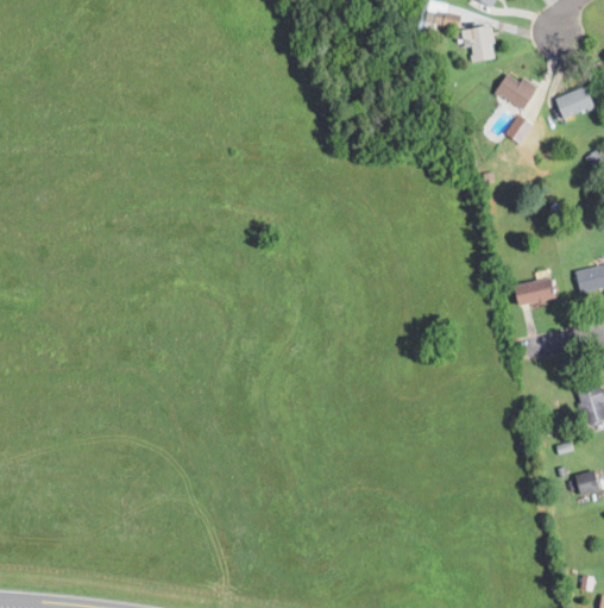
[(473,62),(496,58),(491,25),(461,30),(464,48),(471,46),(473,62)]
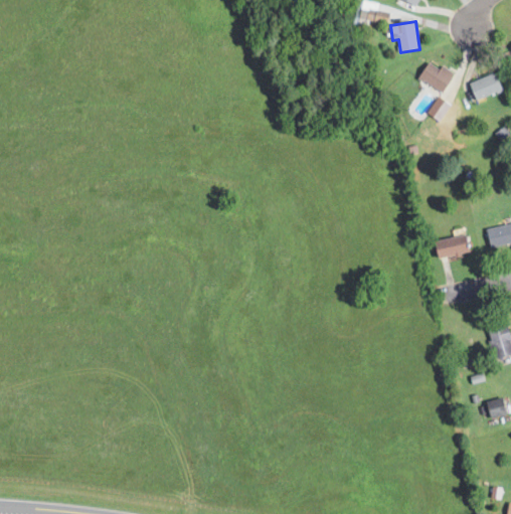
[(443,65),(440,68),(429,61),(418,77),(445,94),(457,73),(443,65)]
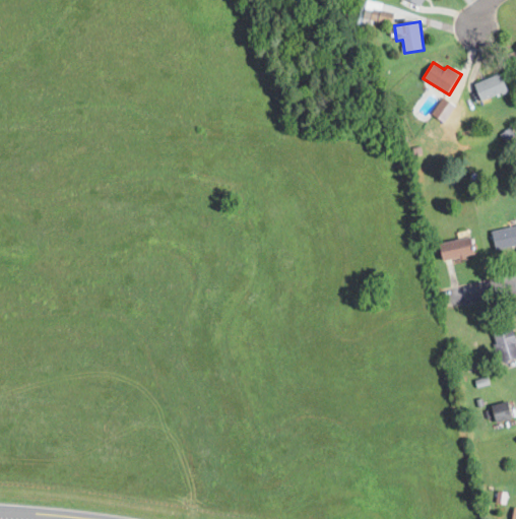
[(508,91),(501,73),(474,83),(480,102),(508,91)]
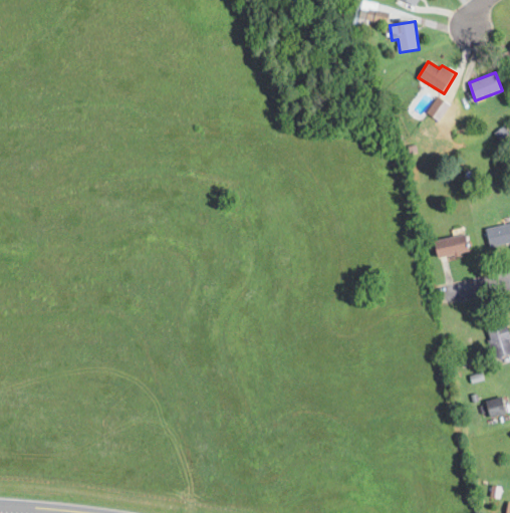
[(509,225),(492,229),(495,248),(509,245),(509,225)]
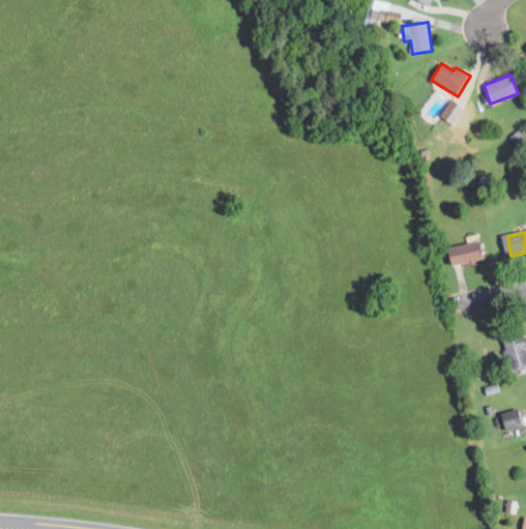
[(454,247),(457,266),(489,261),(486,242),(454,247)]
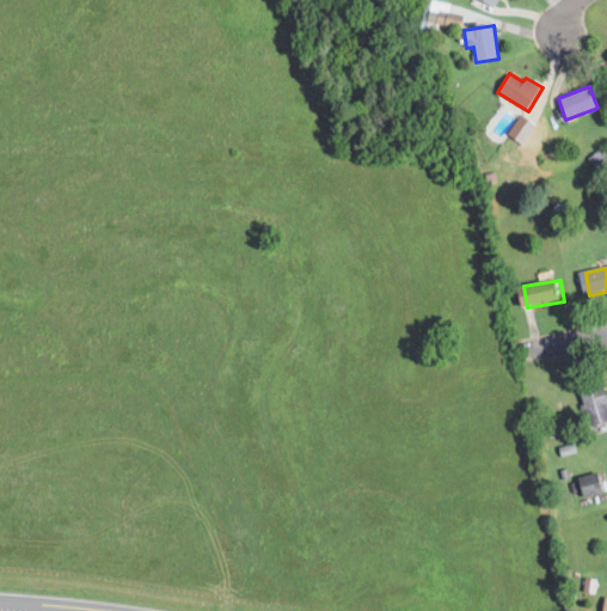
[(606,386),(586,393),(598,428),(606,425),(606,386)]
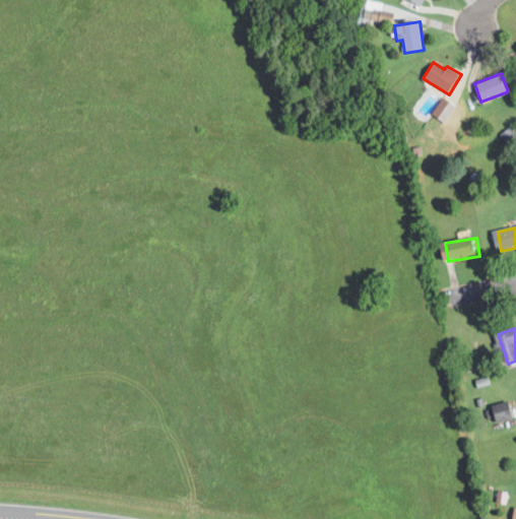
[(498,405),(502,424),(515,419),(515,401),(498,405)]
